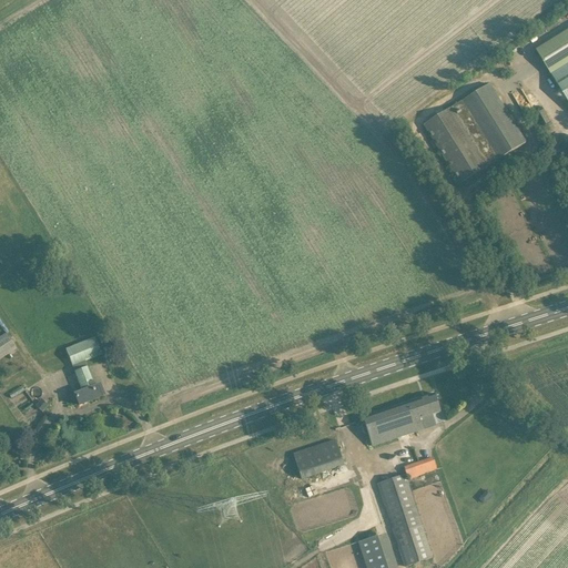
[(567,31),(537,51),(540,57),(551,75),(567,101),(567,31)]
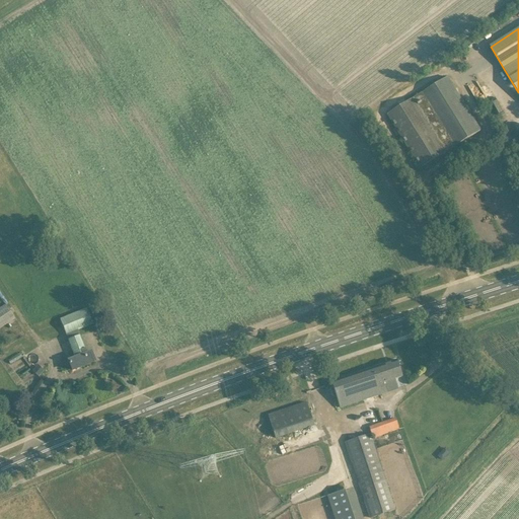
[(448,77),(423,92),(413,99),(388,114),(422,167),(480,131),(468,109),(449,80),(448,77)]
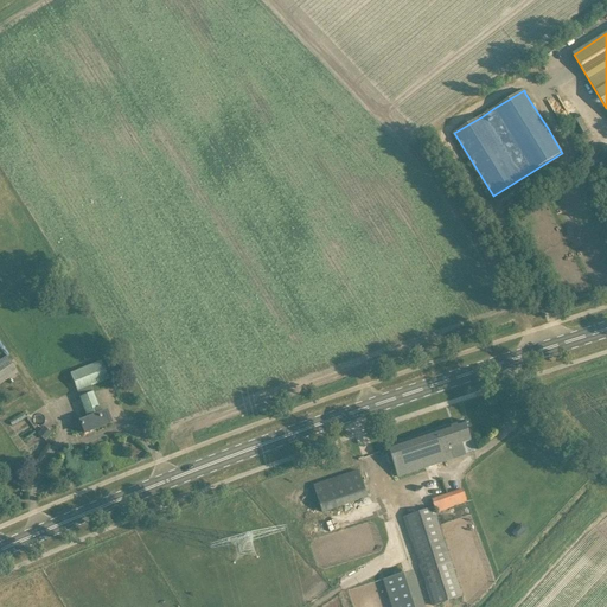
[(0,383),(18,372),(7,357),(0,360),(0,383)]
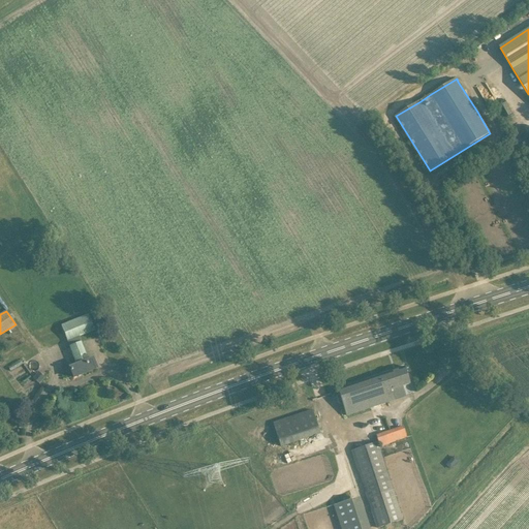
[(88,315),(61,325),(76,365),(69,367),(73,378),(97,369),(93,358),(88,360),(79,337),(94,331),(88,315)]
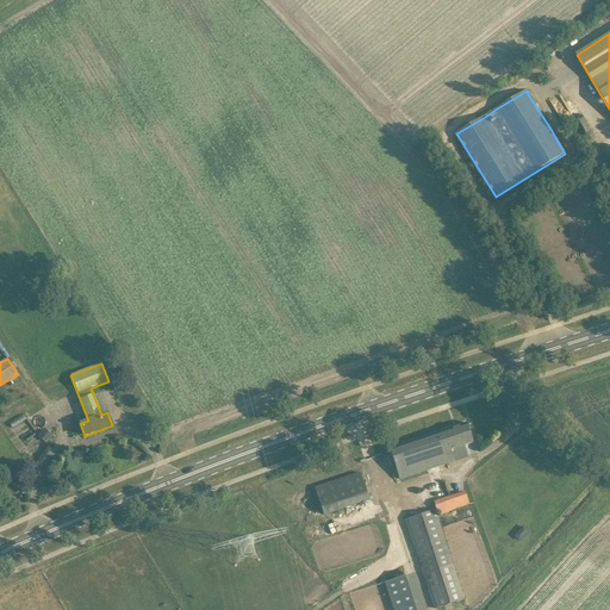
[(390,449),(393,460),(399,479),(454,462),(454,461),(450,449),(464,446),(472,442),(470,435),(466,423),(390,449)]
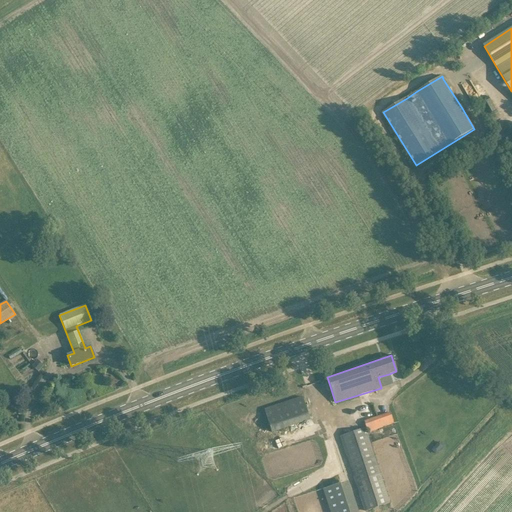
[(37,360),(32,366),(38,372),(44,365),(37,360)]
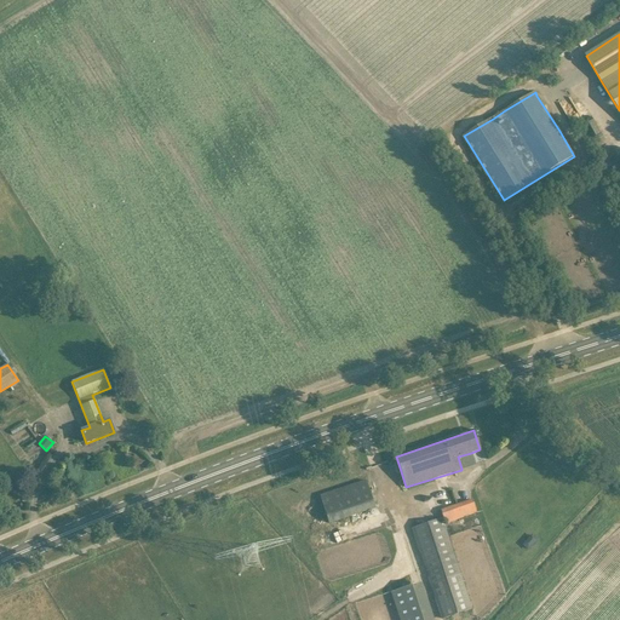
[(320,497),(323,507),(329,523),(375,509),(366,481),(320,497)]
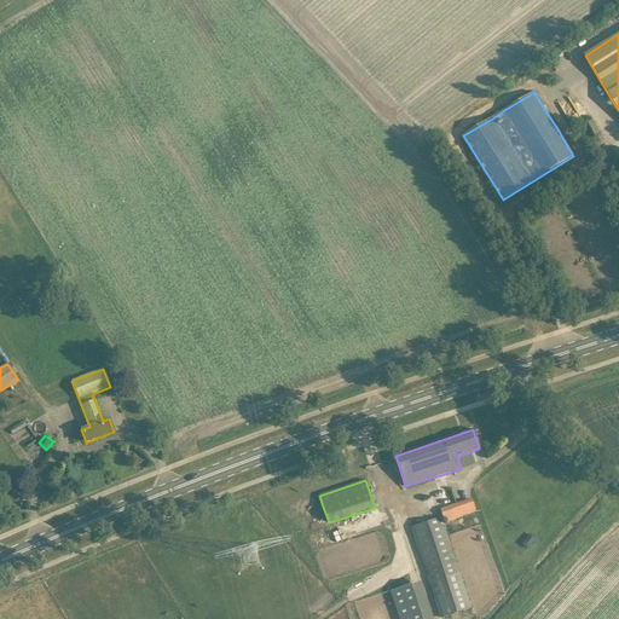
[(443,618),(451,614),(460,612),(472,608),(443,522),(444,521),(444,524),(476,512),(474,507),(472,498),(440,509),(443,518),(441,518),(411,527),(441,618),(443,618)]
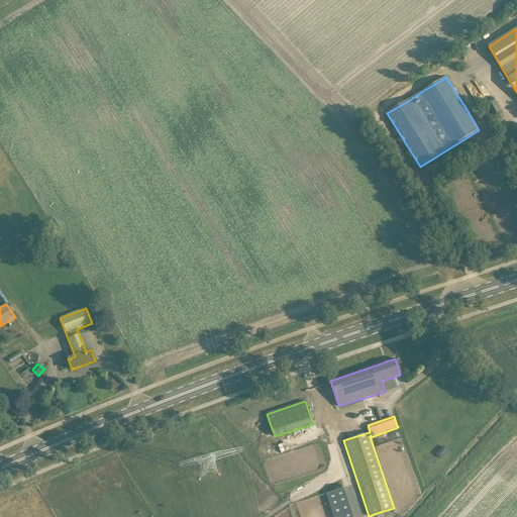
[(443,445),(435,454),(440,459),(448,450),(443,445)]
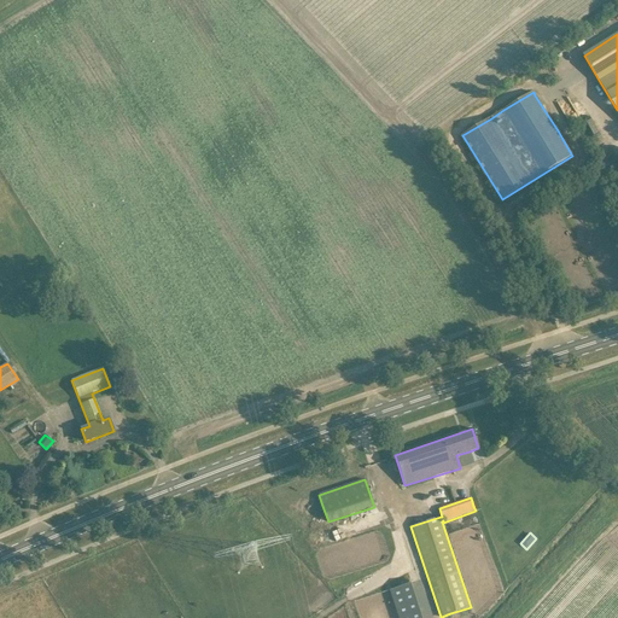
[(431,617),(420,581),(389,590),(397,617),(431,617)]
